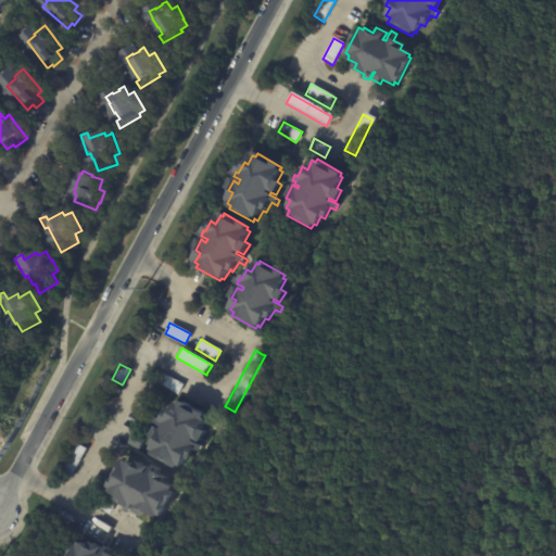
[(164,374),(182,384),(177,394),(158,383),(163,373),(164,374)]
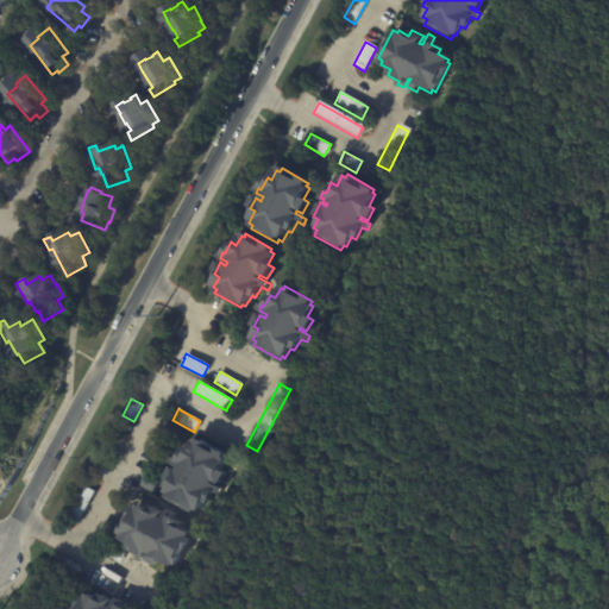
[(226,454),(225,459),(227,460),(221,471),(226,475),(220,485),(213,482),(212,484),(223,490),(220,496),(214,493),(208,504),(203,502),(199,512),(196,510),(193,515),(167,501),(169,495),(165,493),(169,484),(165,483),(173,469),(179,471),(180,469),(175,466),(176,465),(173,463),(175,457),(179,459),(183,449),(189,451),(194,441),(198,444),(200,440),(226,454)]
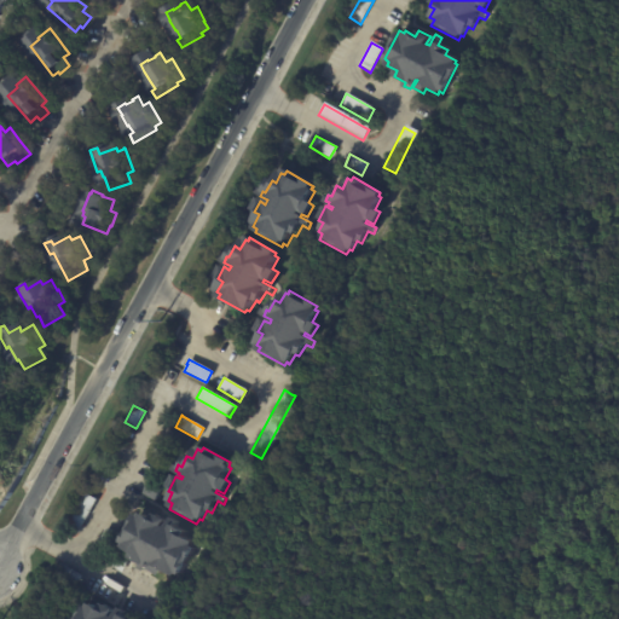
[(102,489),(91,482),(100,466),(111,472),(102,489)]
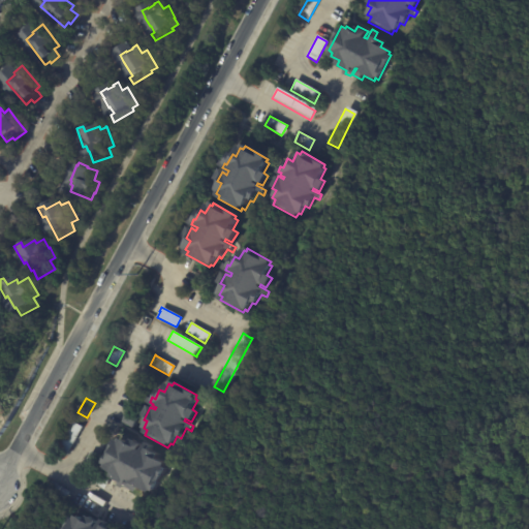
[(128,412),(138,417),(132,429),(121,423),(127,411),(128,412)]
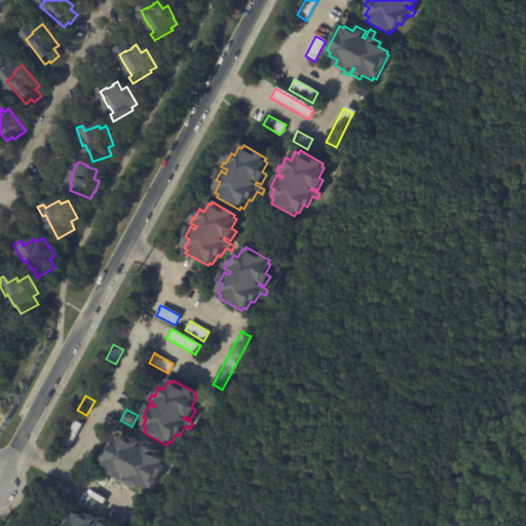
[(66,453),(66,454),(57,449),(72,419),(81,424),(66,453)]
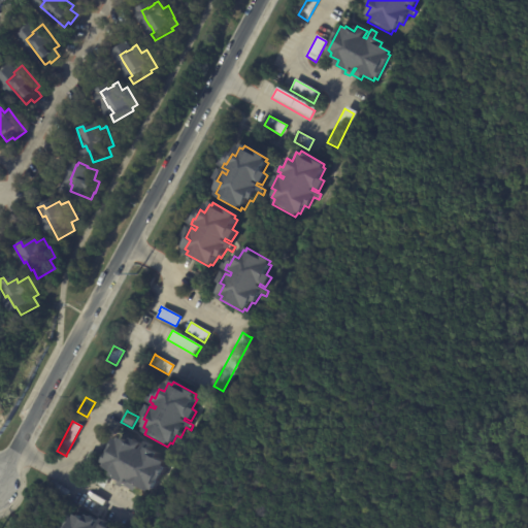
[(141,441),(142,441),(139,448),(142,450),(147,439),(153,442),(150,449),(158,453),(156,458),(165,462),(164,465),(166,466),(154,490),(151,488),(149,492),(139,487),(137,491),(128,485),(131,481),(128,479),(124,486),(121,484),(122,482),(111,475),(114,471),(105,466),(107,463),(103,461),(117,437),(120,439),(122,436),(130,441),(133,436),(141,441)]
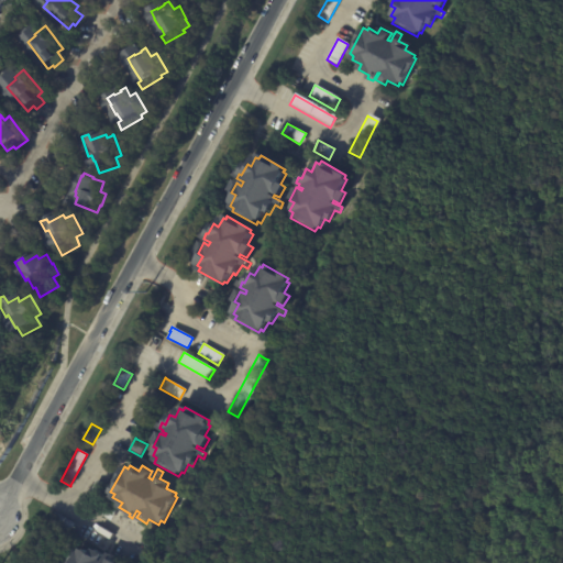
[(106,486),(95,507),(85,501),(96,481),(106,486)]
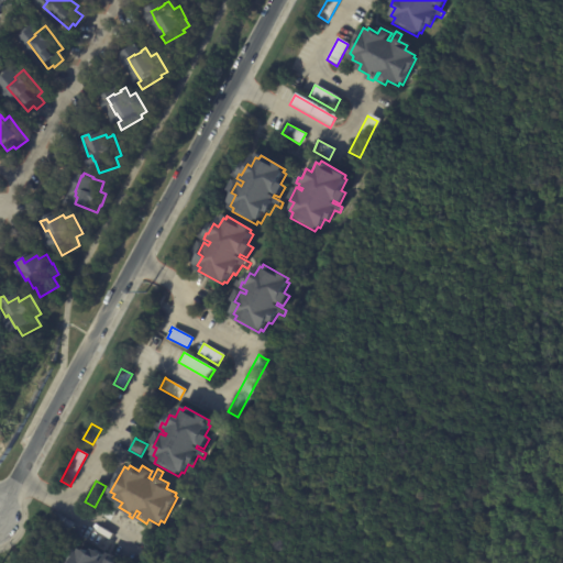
[(116,511),(109,521),(95,511),(101,501),(116,511)]
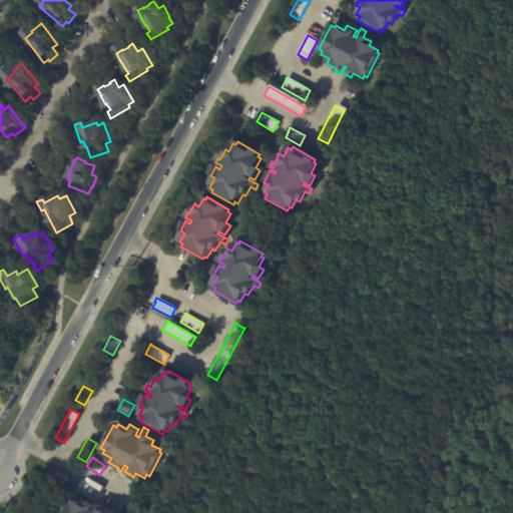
[(67,478),(61,487),(43,476),(49,467),(67,478)]
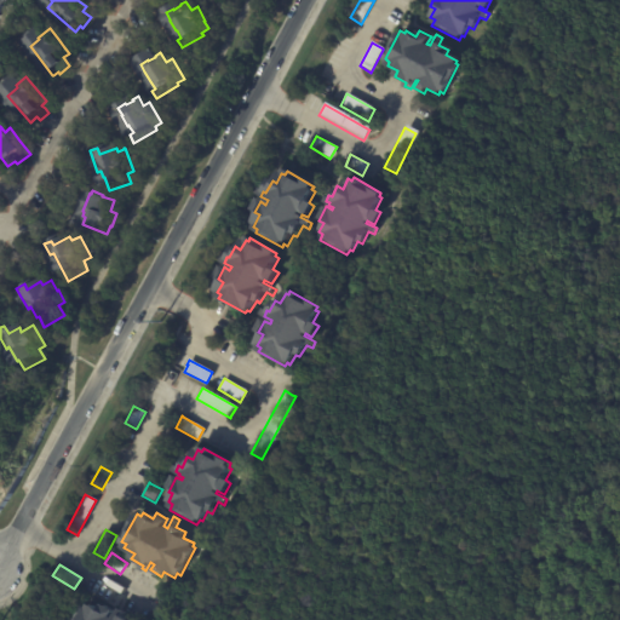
[(119,610),(120,608),(127,612),(124,618),(128,619),(75,619),(84,604),(89,607),(90,604),(101,609),(103,603),(115,609),(112,616),(114,619),(119,610)]
